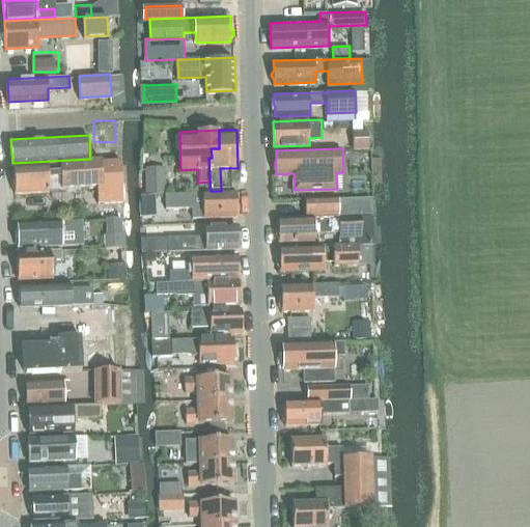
[(15,176),(14,179),(14,186),(16,188),(16,192),(50,190),(50,188),(62,187),(98,185),(99,201),(123,200),(121,159),(15,165),(15,176)]
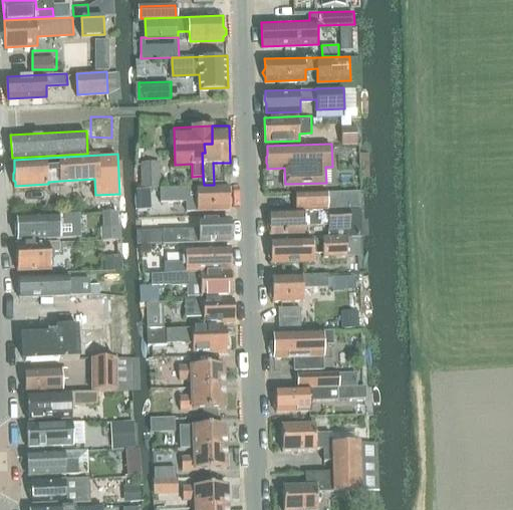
[(161,160),(142,160),(142,187),(161,186),(161,160)]
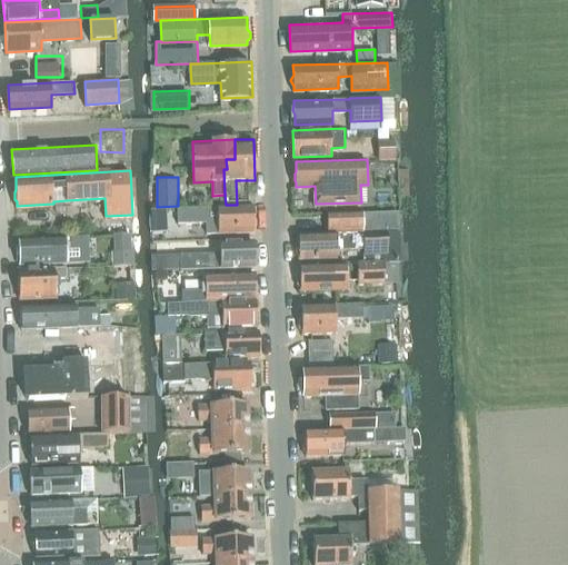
[(201,206),(178,207),(178,221),(207,220),(207,233),(218,233),(255,231),(255,228),(257,225),(257,219),(253,216),(253,205),(201,206)]
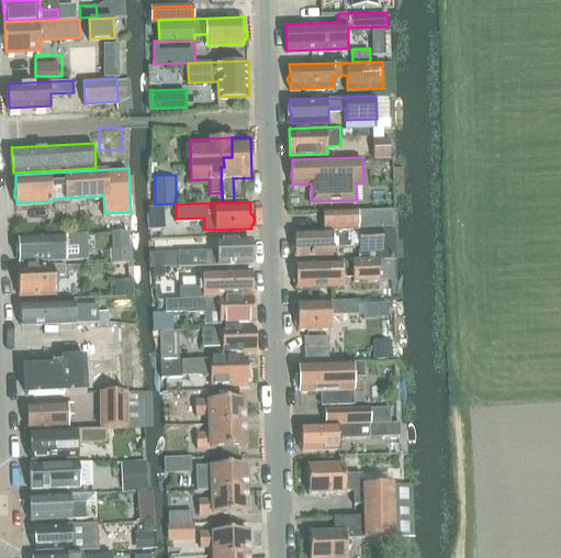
[(324,210),(324,227),(359,226),(359,209),(324,210)]
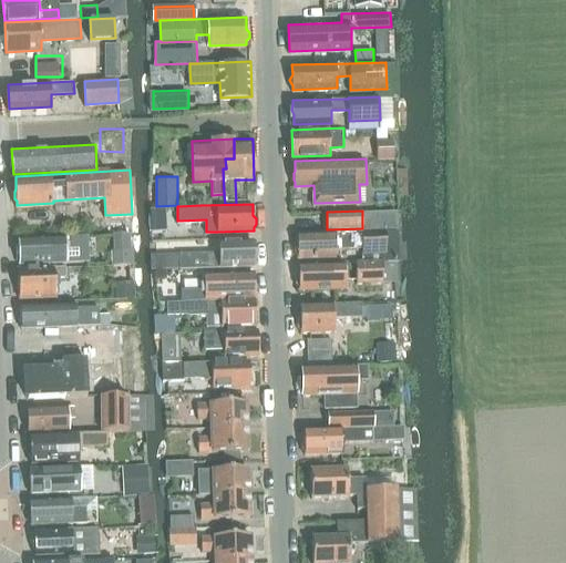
[(362,231),(362,246),(362,252),(387,252),(387,229),(362,231)]
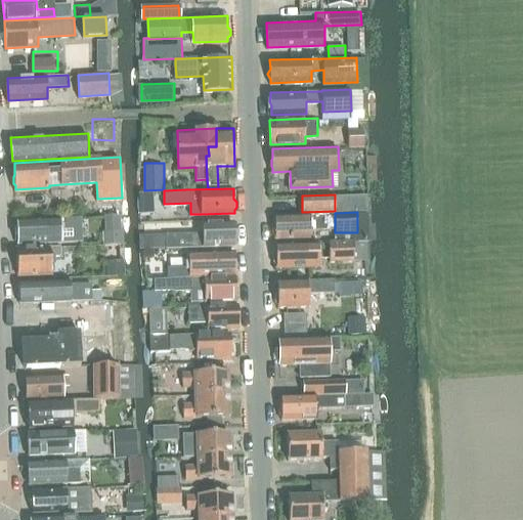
[(311,236),(310,228),(310,226),(318,225),(318,228),(335,227),(335,213),(327,213),(275,214),(275,222),(273,225),(273,231),(276,233),(276,237),(311,236)]
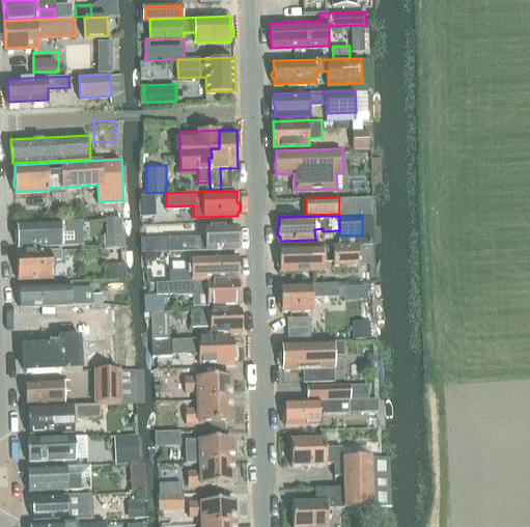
[(78,236),(78,219),(18,222),(18,232),(17,234),(17,241),(19,243),(19,246),(61,244),(61,237),(78,236)]
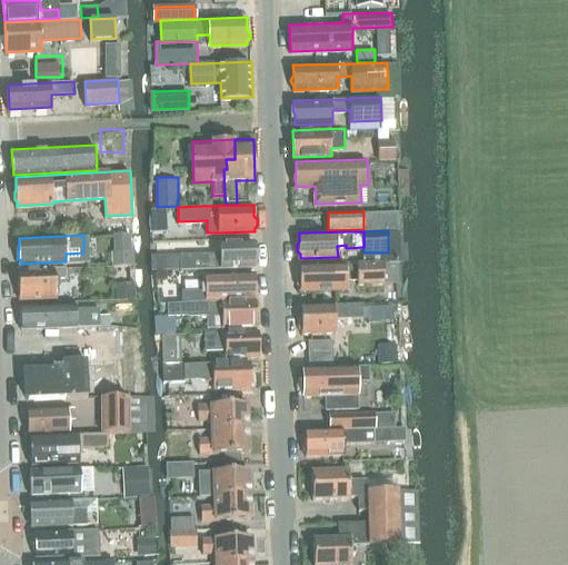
[(221,251),(180,253),(181,268),(256,266),(255,257),(257,254),(257,248),(255,245),(255,241),(221,243),(221,251)]
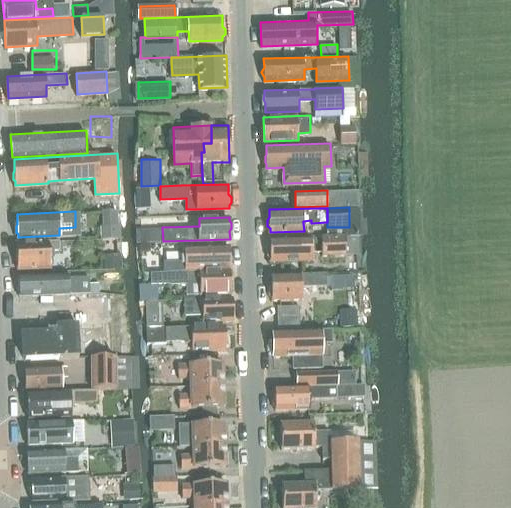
[(322,254),(346,253),(346,235),(322,236),(322,254)]
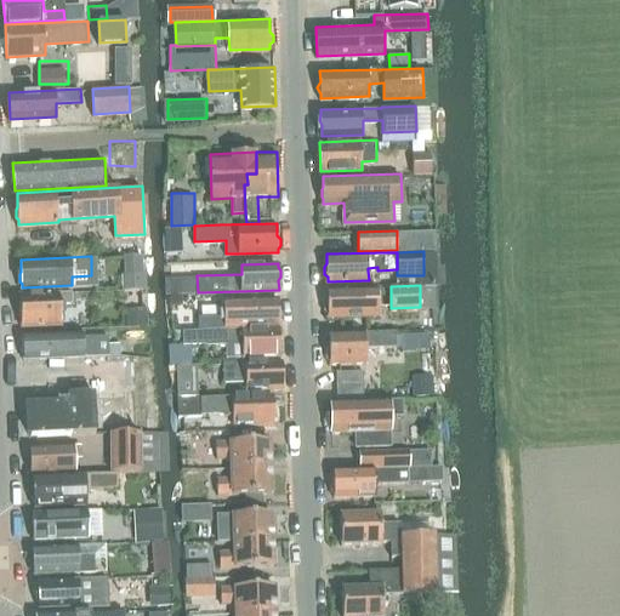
[(328,298),(325,301),(325,309),(328,312),(329,315),(380,314),(379,286),(326,289),(328,298)]
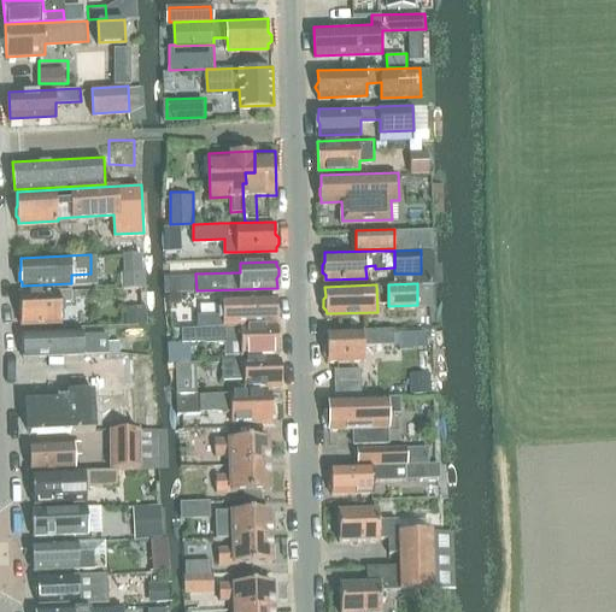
[(59,289),(21,292),(22,323),(62,322),(60,300),(72,299),(72,288),(59,289)]
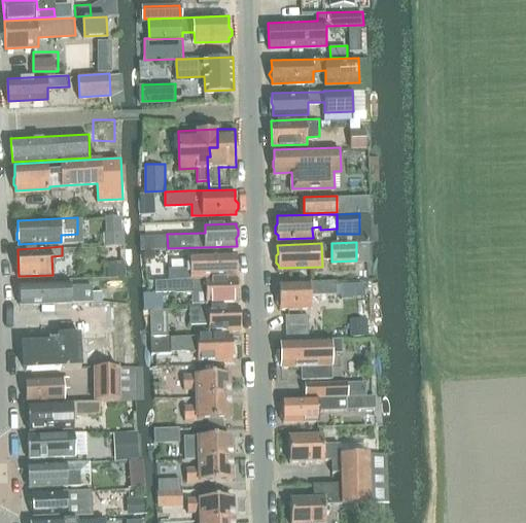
[(237,252),(191,253),(191,267),(168,267),(169,278),(237,275),(237,271),(239,269),(239,264),(237,262),(237,252)]
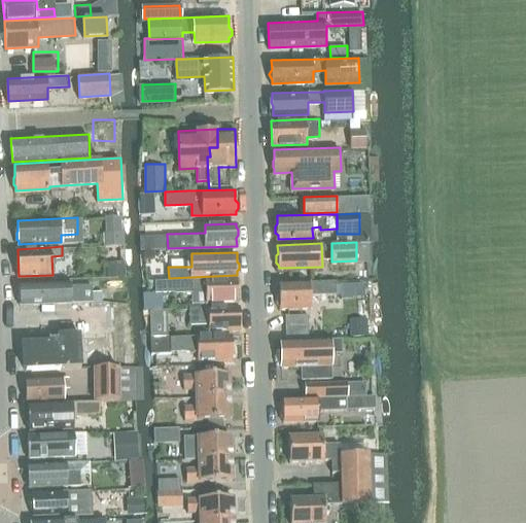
[(238,287),(237,276),(190,278),(174,279),(175,289),(175,290),(206,289),(206,302),(238,301),(238,298),(240,295),(240,289),(238,287)]
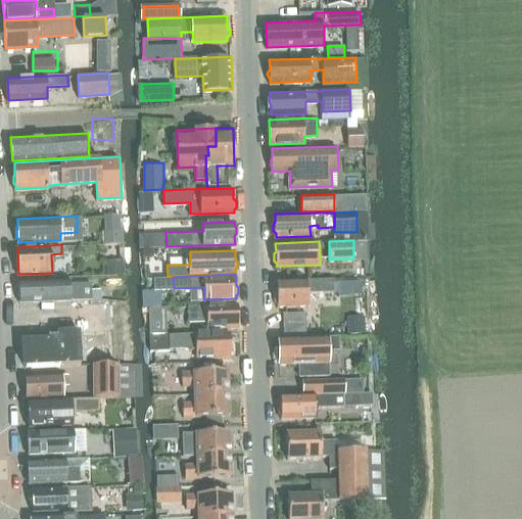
[(173,277),(154,277),(154,287),(174,287),(173,277)]
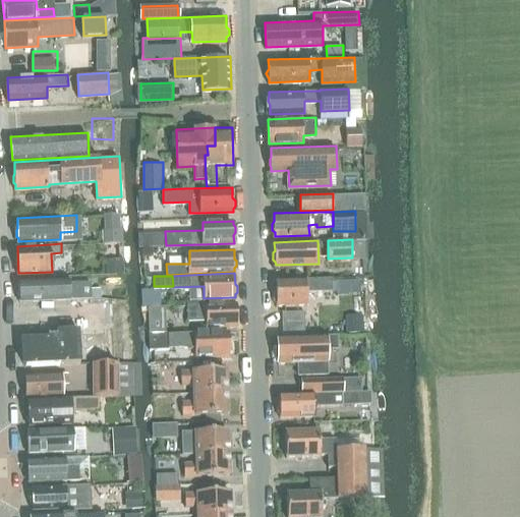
[(333,277),(307,277),(307,278),(276,279),(276,289),(274,291),(274,298),(277,301),(277,304),(307,303),(307,291),(333,290),(333,277)]
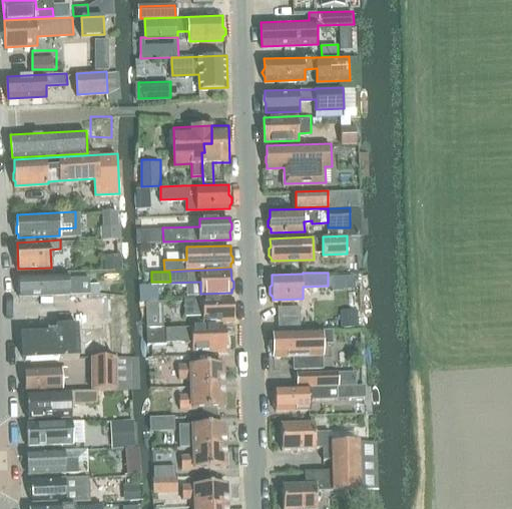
[(89,276),(69,277),(69,274),(19,276),(20,296),(70,294),(90,293),(89,276)]
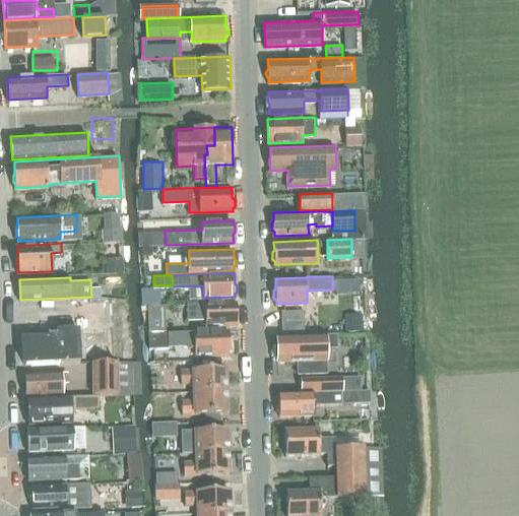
[(335,278),(336,292),(348,291),(347,277),(335,278)]
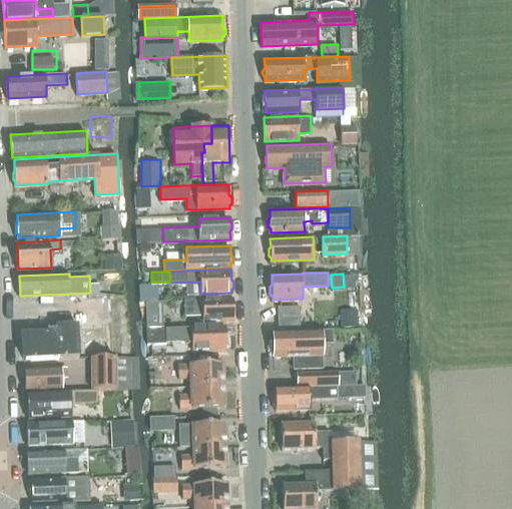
[(234,320),(233,297),(184,299),(184,315),(203,314),(203,321),(234,320)]
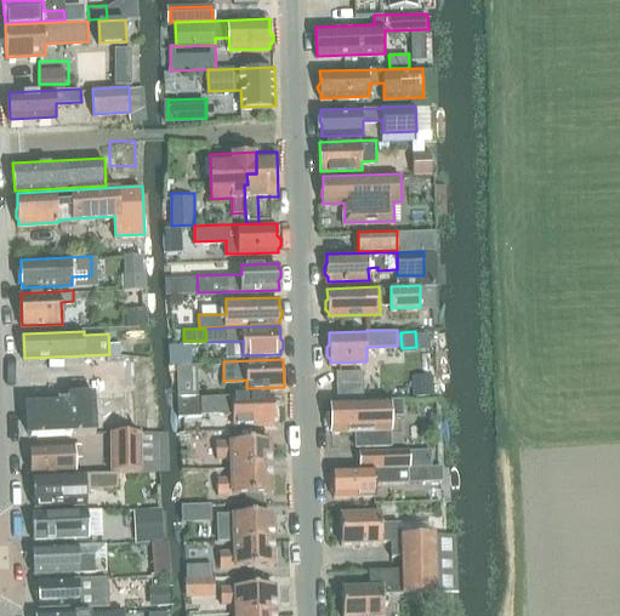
[(90,363),(91,382),(111,381),(109,361),(90,363)]
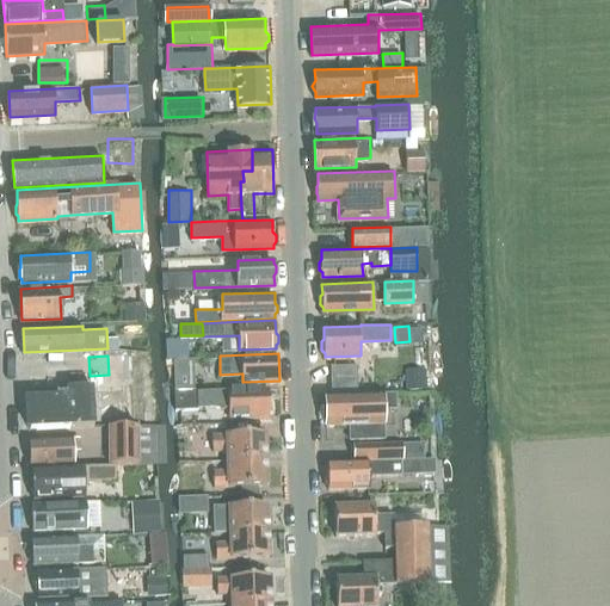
[(192,358),(177,358),(178,388),(193,388),(192,358)]
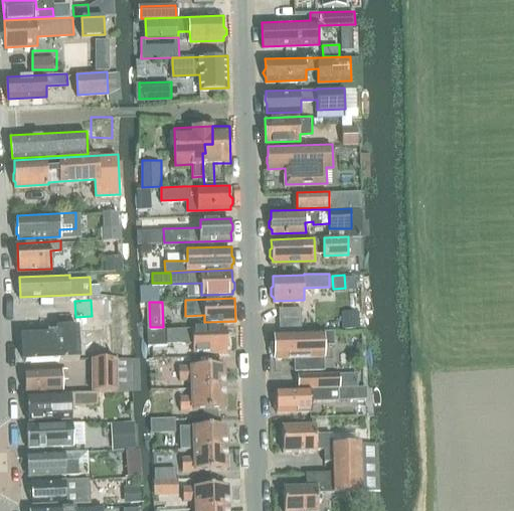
[(304,306),(279,306),(280,332),(305,331),(304,306)]
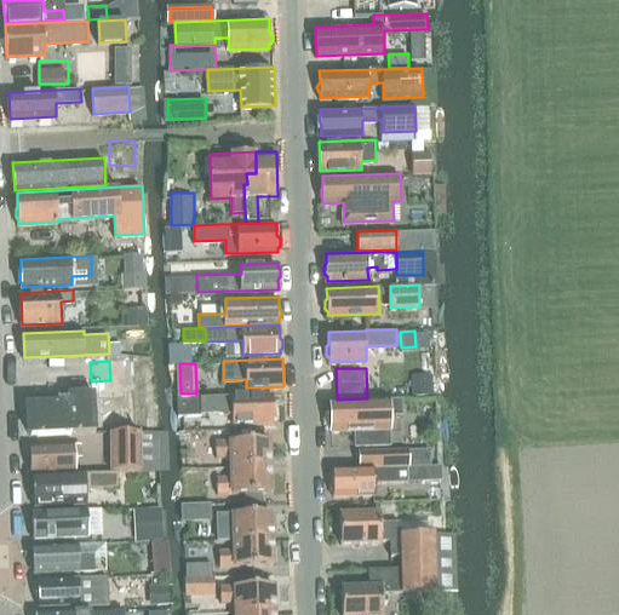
[(30,434),(116,429),(150,427),(149,406),(115,408),(95,409),(95,391),(86,391),(69,392),(69,400),(29,402),(30,434)]
